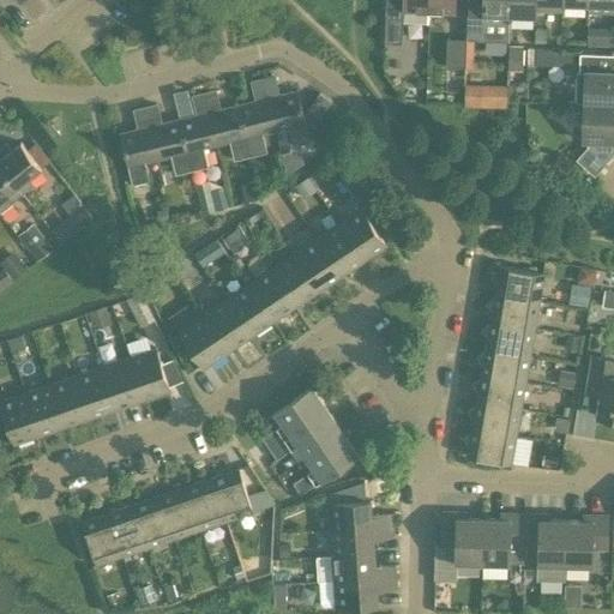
[(428,12),(428,0),(401,0),(401,18),(402,18),(402,23),(428,24),(428,12)]
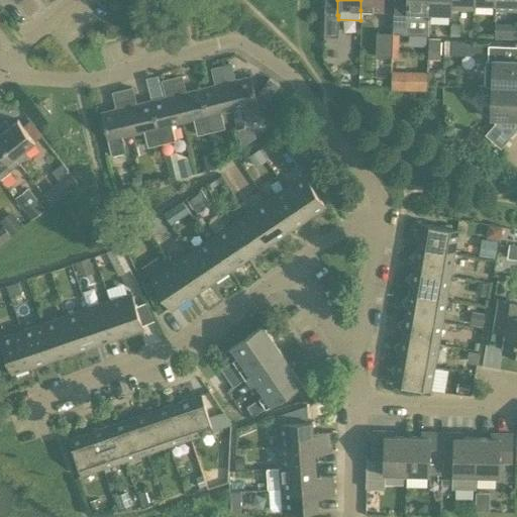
[(383,11),(383,0),(360,0),(360,10),(383,11)]
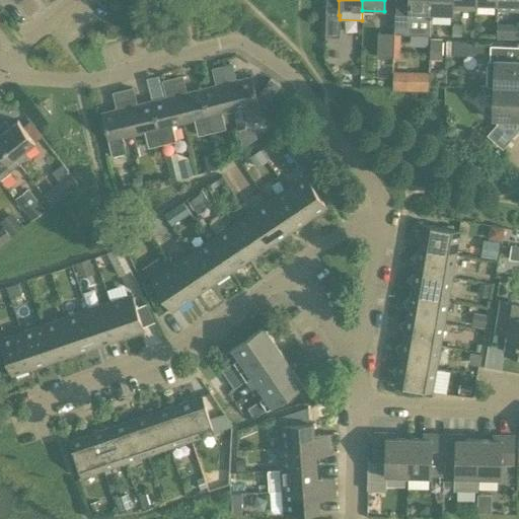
[(394,0),(393,29),(406,30),(406,33),(430,34),(430,13),(430,0),(394,0)]
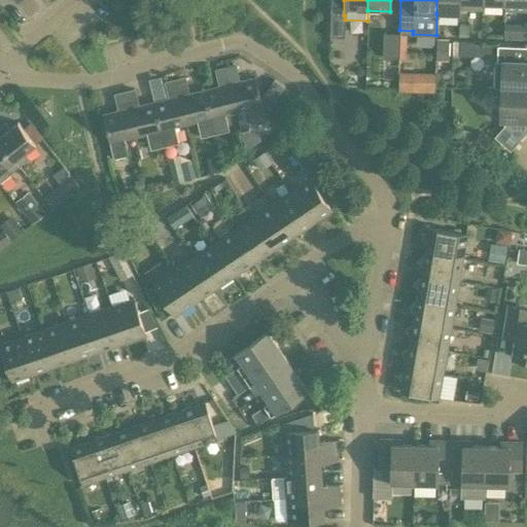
[(459,13),(460,8),(459,8),(459,0),(436,0),(436,13),(459,13)]
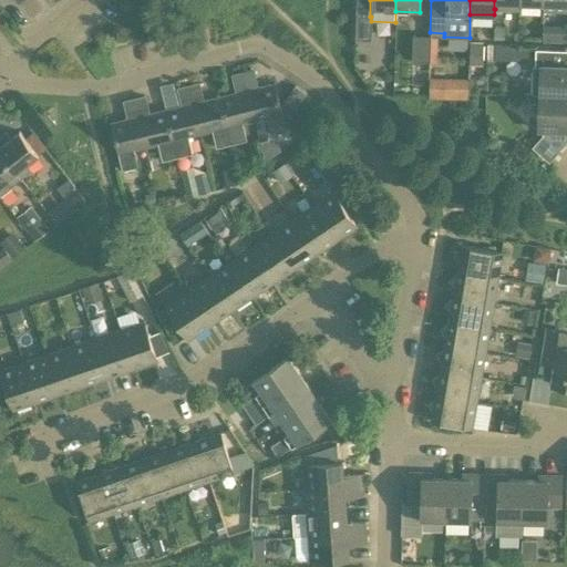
[(519,10),(519,3),(518,3),(518,0),(494,0),(494,9),(495,9),(519,10)]
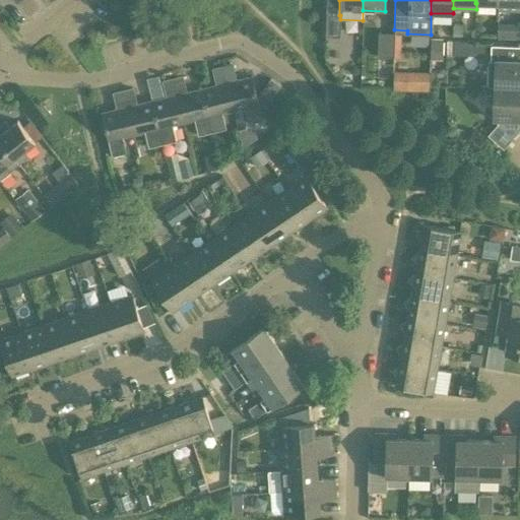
[(497,10),(519,11),(519,0),(498,0),(498,4),(497,10)]
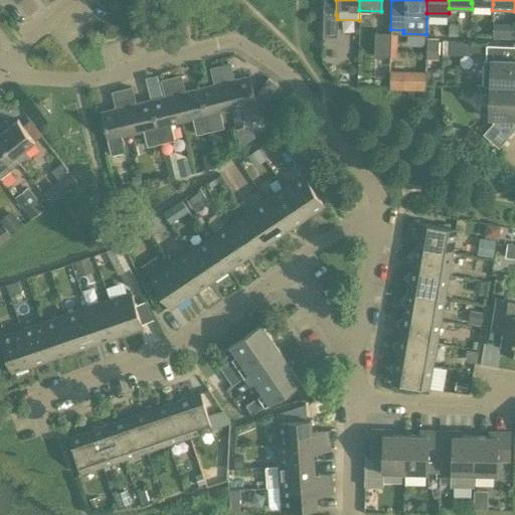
[(337,19),(337,15),(336,15),(323,14),(322,36),(336,37),(337,19)]
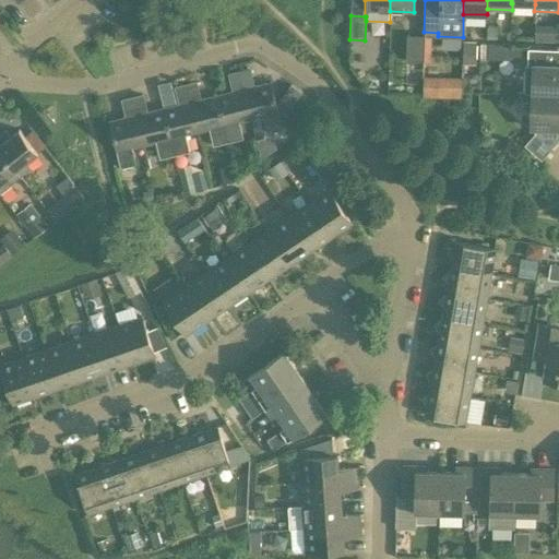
[(534,42),(558,42),(558,25),(534,25),(534,42)]
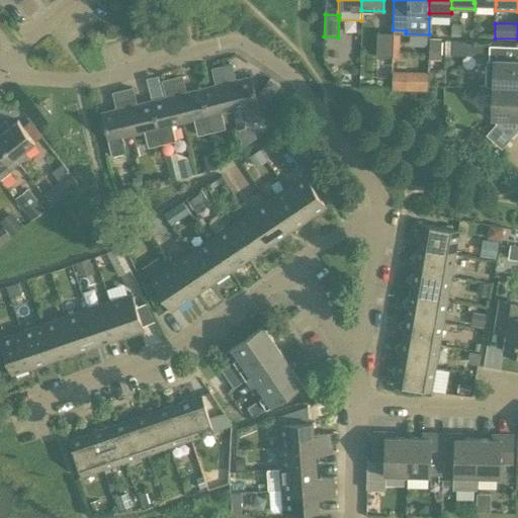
[(392,58),(393,33),(376,32),(375,57),(392,58)]
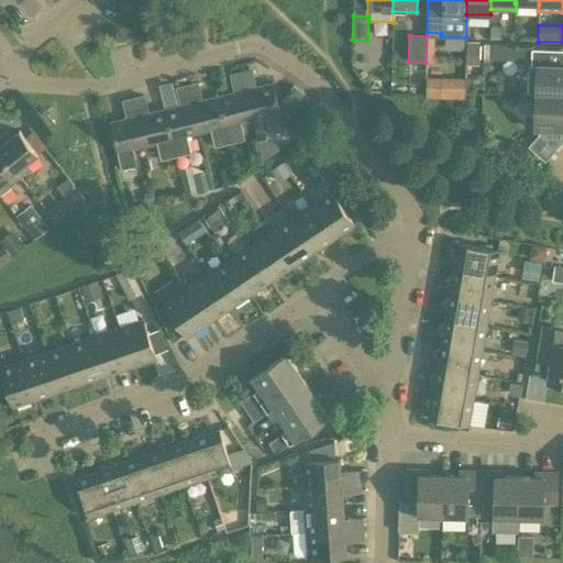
[(478,64),(479,42),(466,42),(465,64),(478,64)]
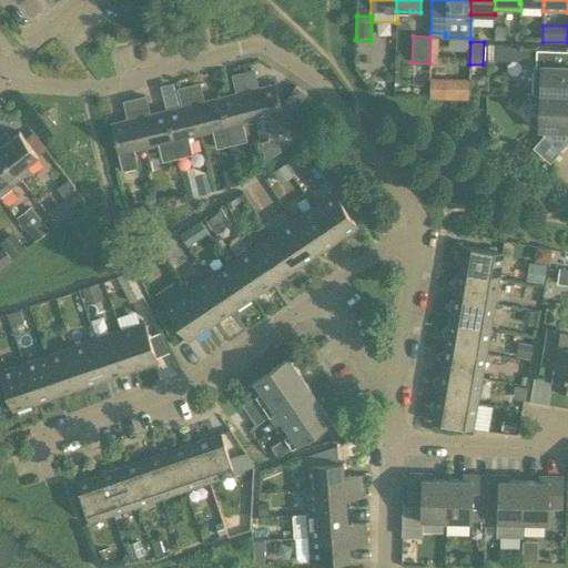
[(510,61),(511,44),(487,44),(487,60),(510,61)]
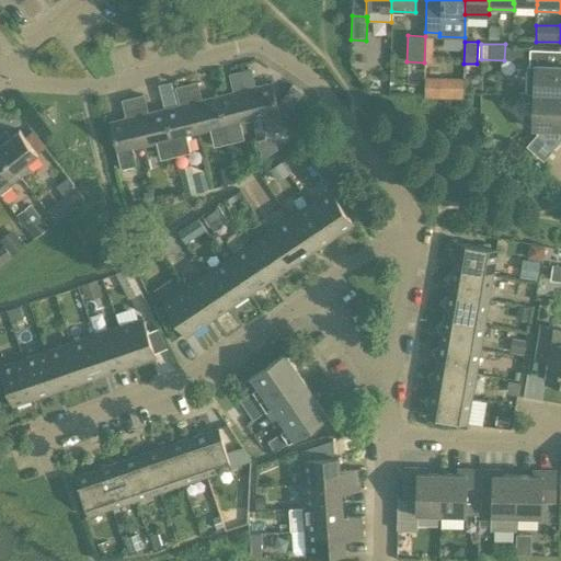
[(526,93),(533,94),(560,94),(560,66),(545,66),(546,50),(529,49),(528,66),(526,66),(526,93)]
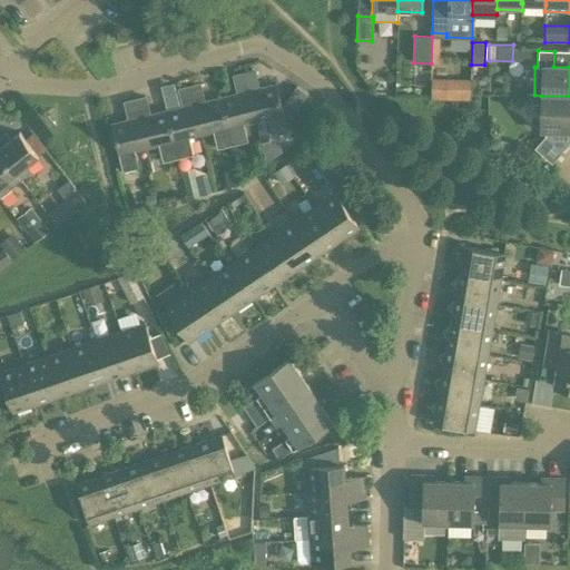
[(275,84),(258,88),(254,69),(243,72),(254,121),(266,118),(271,135),(286,131),(275,84)]
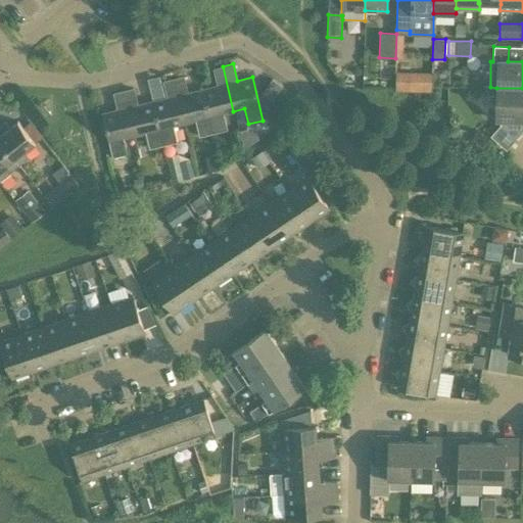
[(233,111),(223,66),(212,68),(217,86),(201,89),(212,133),(226,129),(223,113),(233,111)]
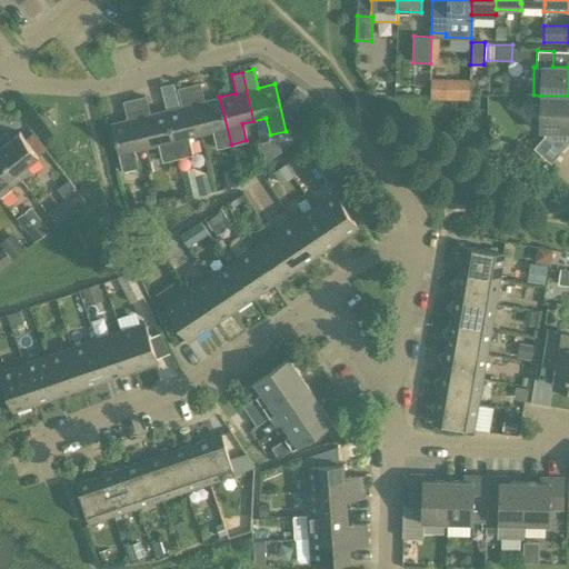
[(469,100),(469,95),(469,80),(430,79),(429,98),(445,99),(469,100)]
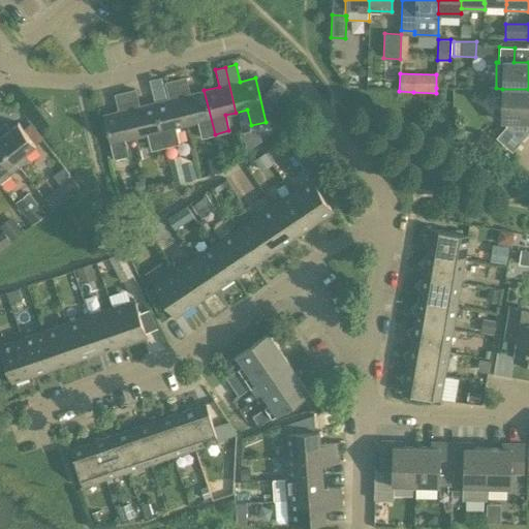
[(215,134),(204,90),(188,94),(184,78),(174,80),(185,124),(196,122),(200,137),(215,134)]
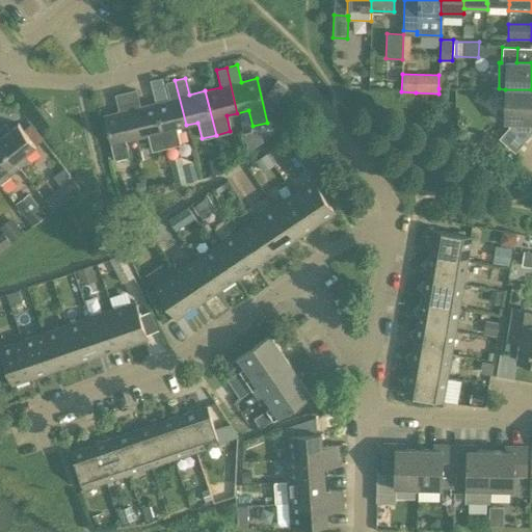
[(186,125),(175,80),(165,82),(168,99),(154,103),(164,148),(179,143),(175,128),(186,125)]
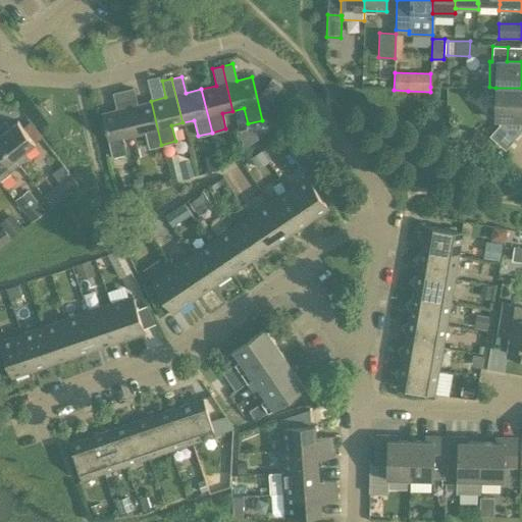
[(261,93),(272,100),(282,86),(271,79),(261,93)]
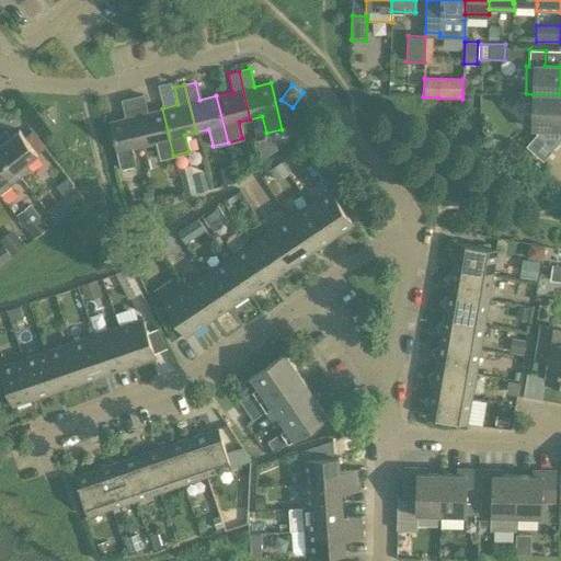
[(173,156),(162,109),(146,112),(142,94),(132,98),(142,145),(155,142),(159,159),(173,156)]
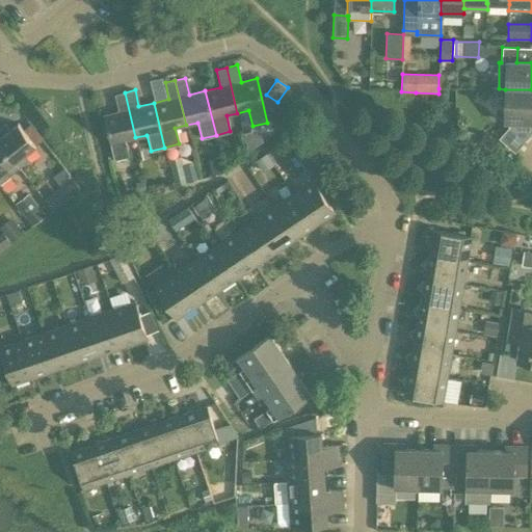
[(531,89),(505,89),(505,106),(500,110),(504,114),(504,123),(508,123),(508,128),(524,142),(531,132),(531,89)]
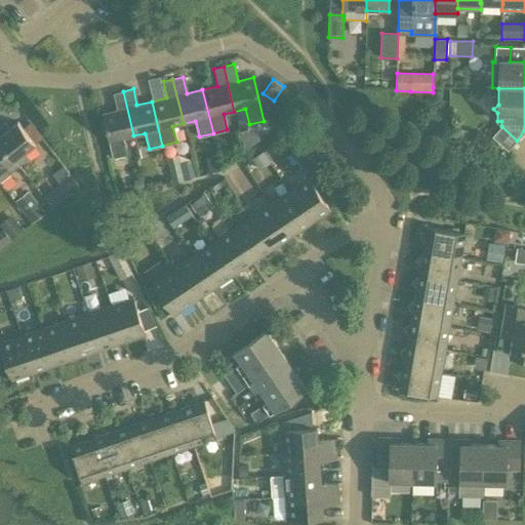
[(133,135),(123,91),(113,93),(117,110),(102,114),(112,157),(127,154),(123,138),(133,135)]
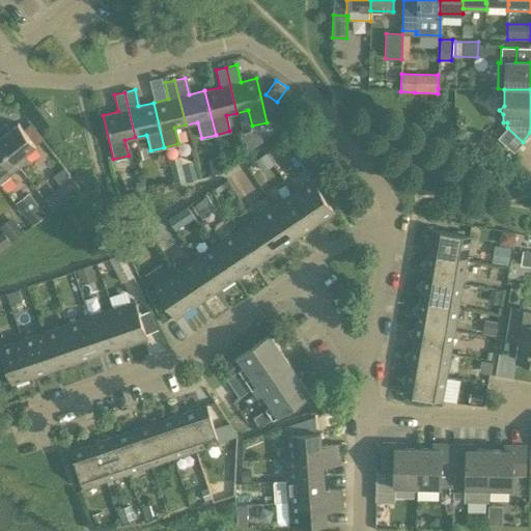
[(25,154),(36,144),(19,121),(10,129),(5,122),(0,126),(0,141),(20,167),(30,160),(25,154)]
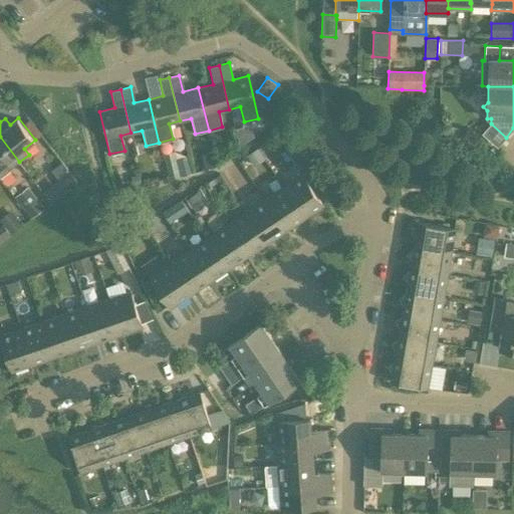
[(0,177),(10,169),(19,162),(0,137),(0,177)]
